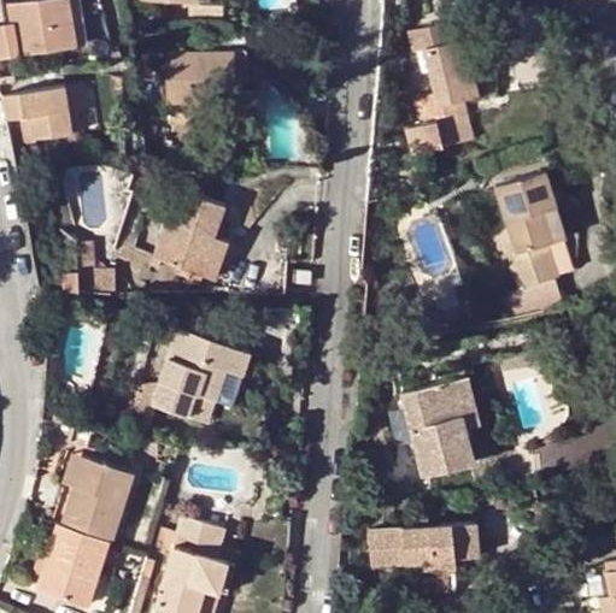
[(10,23),(0,23),(0,57),(76,49),(69,0),(45,0),(9,5),(10,23)]
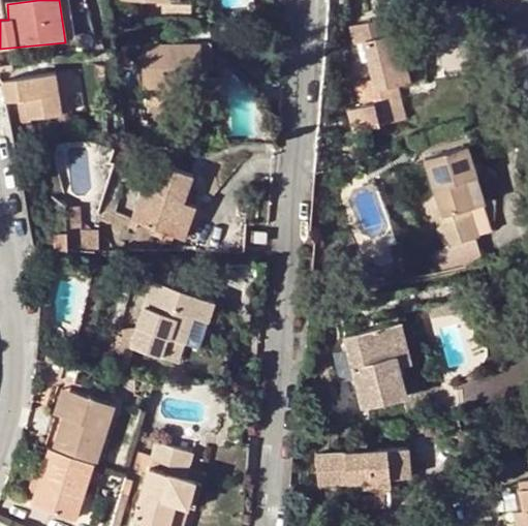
[(387,36),(393,35),(389,19),(382,21),(387,36)]
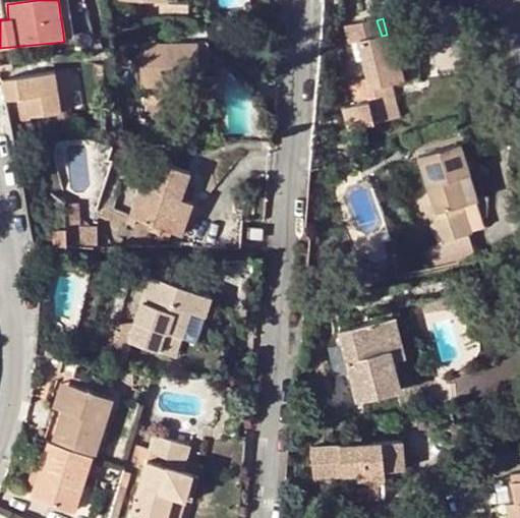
[(400,81),(387,35),(382,36),(377,20),(343,30),(349,48),(357,46),(369,91),(387,84),(400,81)]
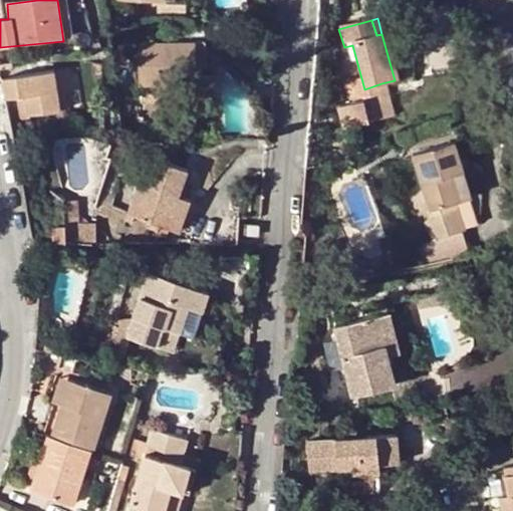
[(197,86),(196,68),(196,44),(137,46),(138,88),(197,86)]
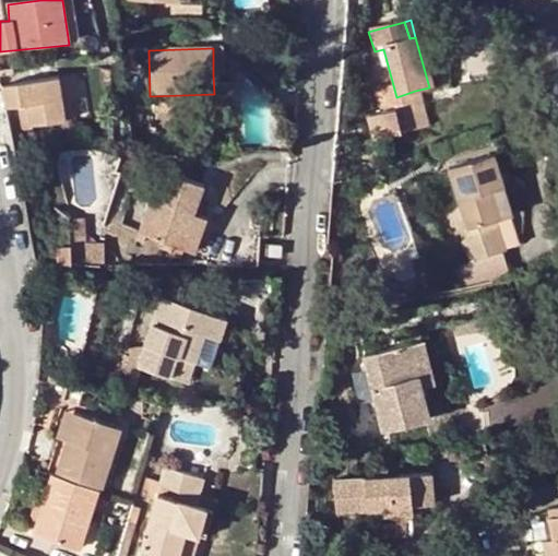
[(213,48),(213,74),(225,74),(224,48),(213,48)]
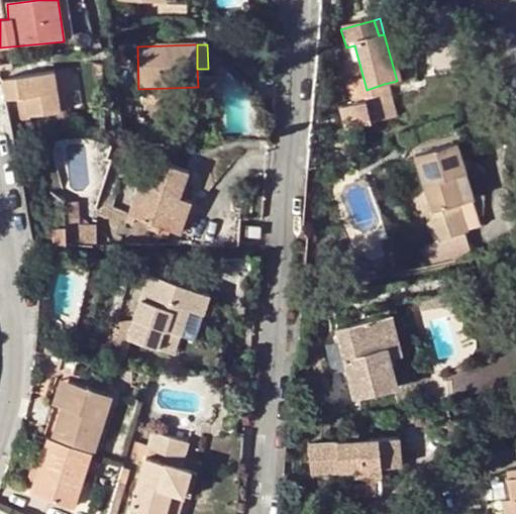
[(57,72),(1,80),(5,100),(26,97),(29,117),(63,112),(57,72)]
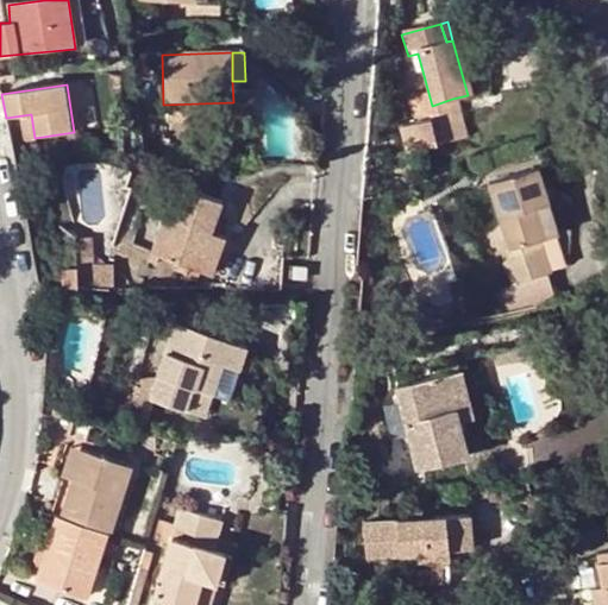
[(432,106),(437,120),(457,114),(452,99),(432,106)]
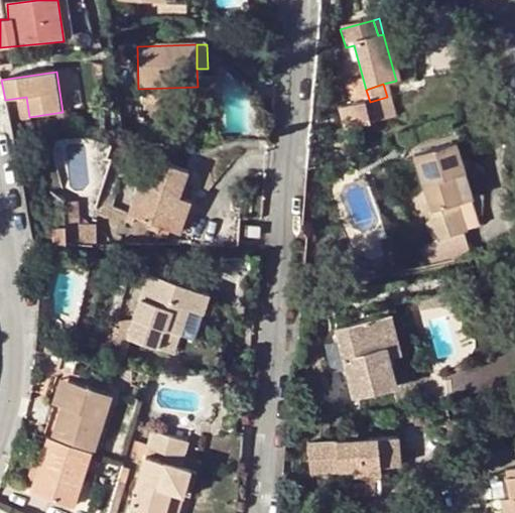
[(393,119),(387,97),(370,102),(363,104),(369,125),(393,119)]
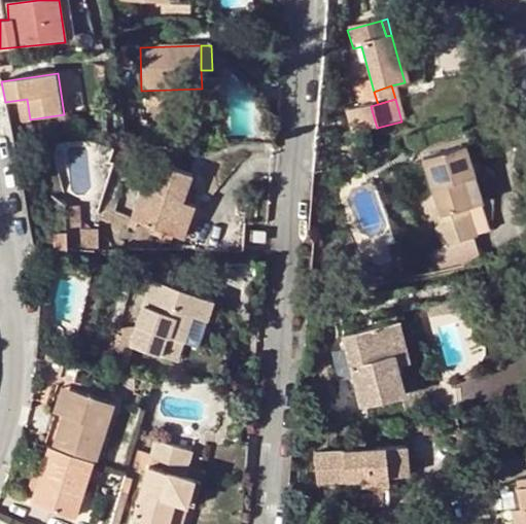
[(464,148),(423,162),(441,217),(464,210),(481,206),(464,148)]
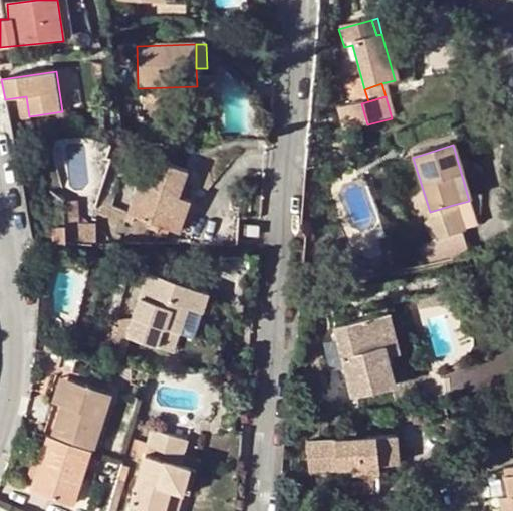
[(187,172),(149,159),(129,217),(177,234),(189,202),(178,198),(187,172)]
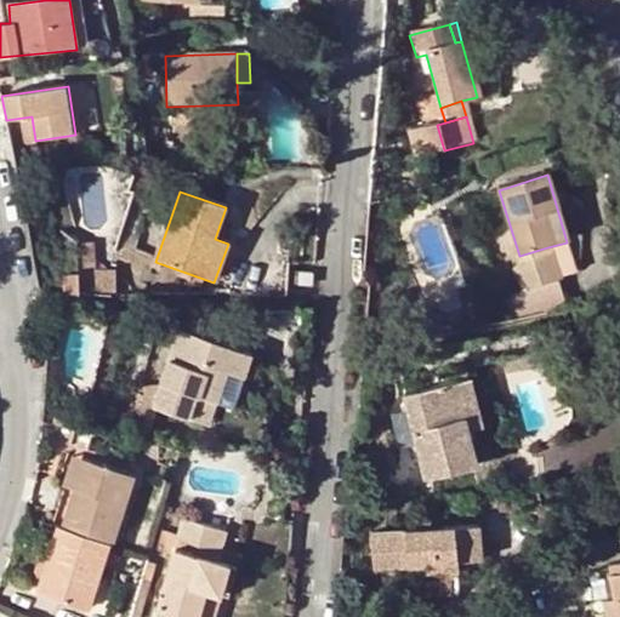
[(78,246),(78,297),(115,297),(115,274),(95,274),(95,246),(78,246)]
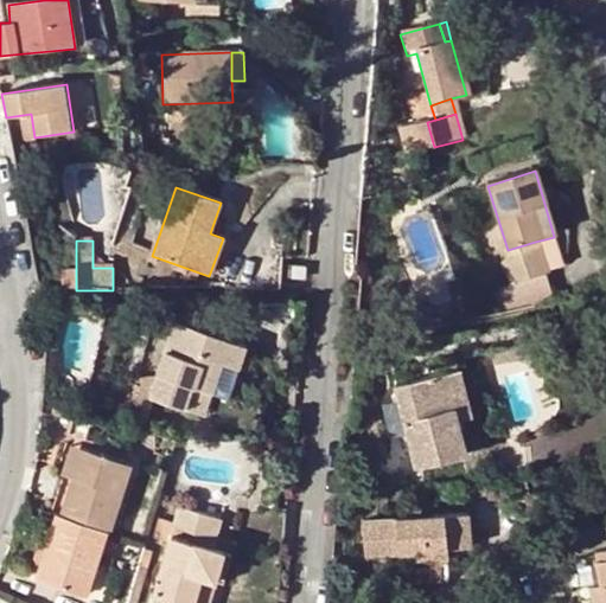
[(536,250),(535,242),(508,250),(510,258),(536,250)]
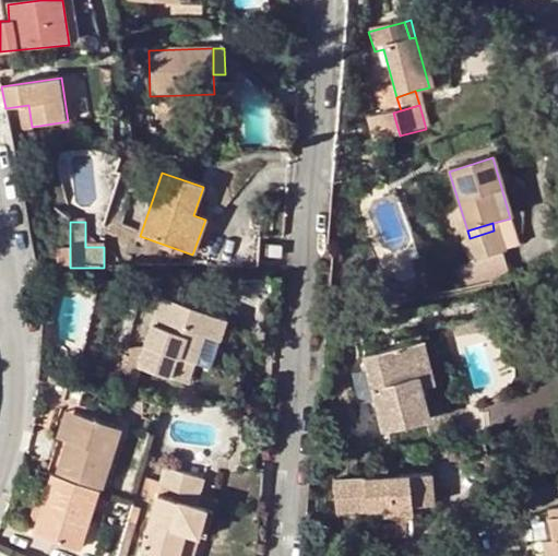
[(501,255),(494,231),(470,238),(463,240),(470,264),(501,255)]
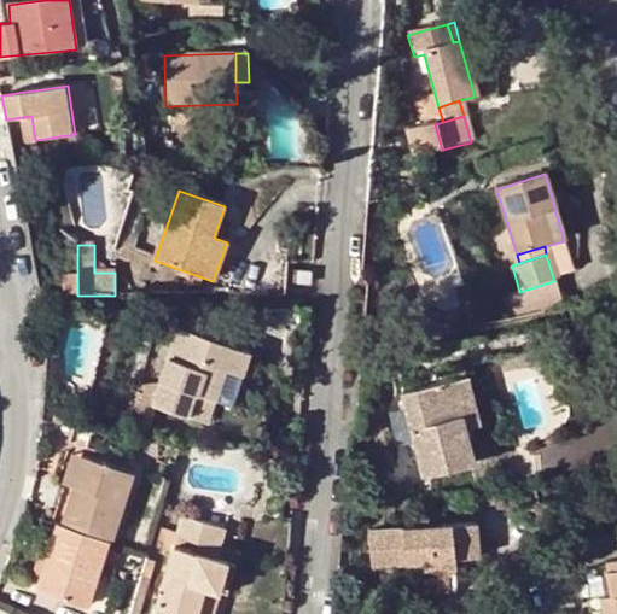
[(310,275),(294,275),(294,287),(310,287),(310,275)]
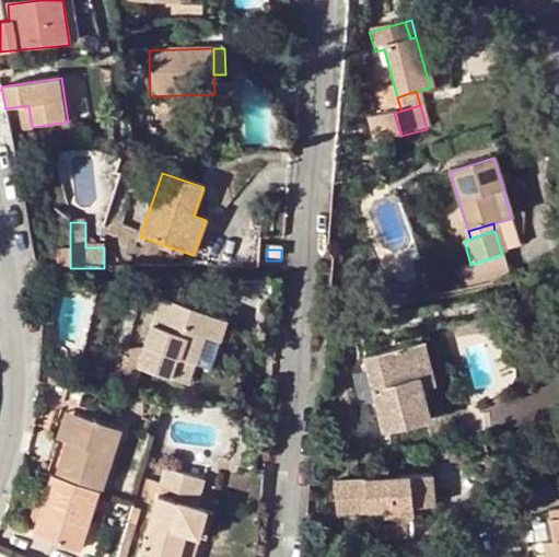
[(163,302),(154,329),(166,332),(175,305),(163,302)]
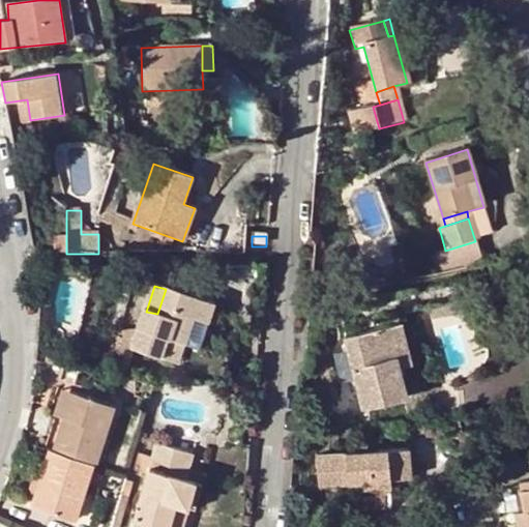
[(214,304),(166,289),(157,314),(146,312),(133,351),(163,361),(169,342),(180,346),(200,351),(214,304)]
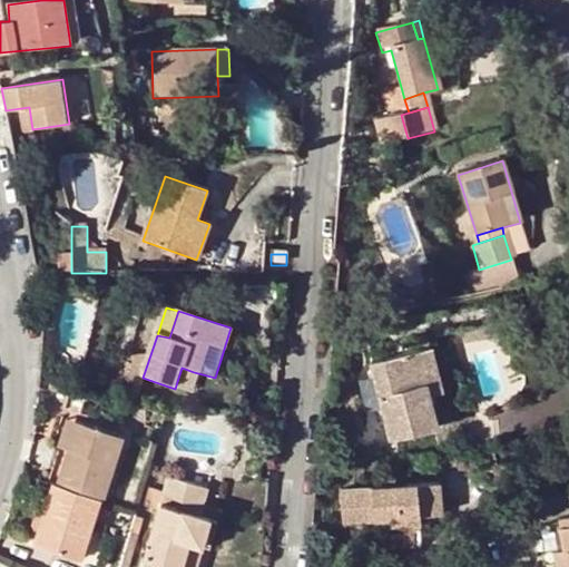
[(432,350),(370,364),(388,441),(434,431),(427,399),(442,396),(432,350)]
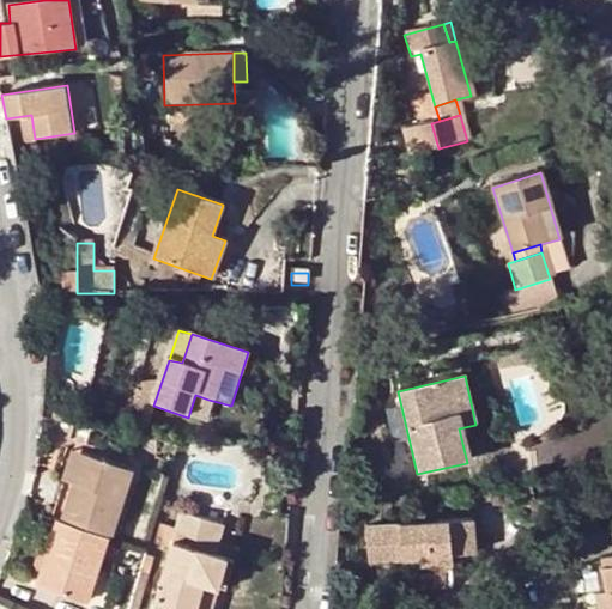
[(203,421),(208,400),(195,395),(188,418),(203,421)]
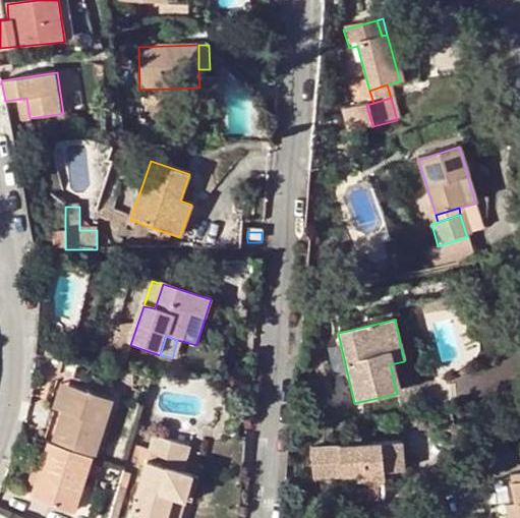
[(70,387),(53,444),(93,456),(93,454),(97,454),(113,400),(70,387)]
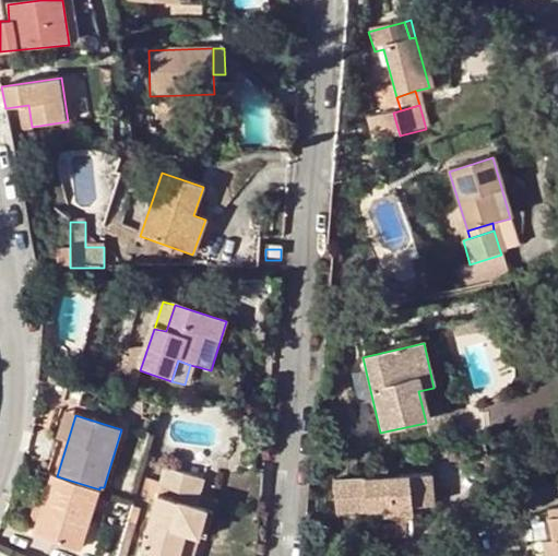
[(168,471),(145,552),(157,555),(179,555),(186,536),(197,539),(204,542),(212,516),(198,511),(206,483),(168,471)]
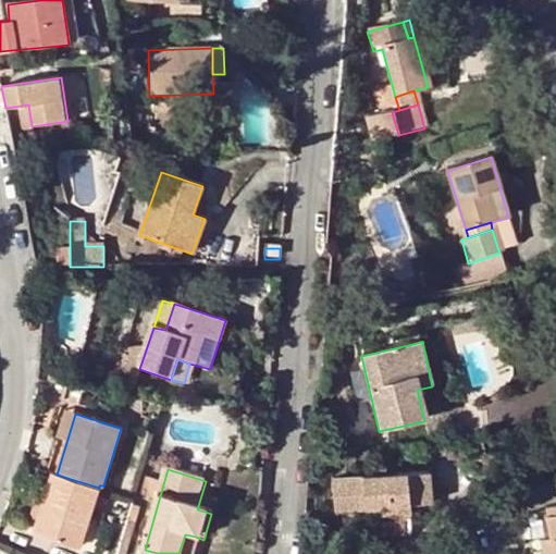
[(259,471),(209,475),(207,490),(211,492),(207,506),(245,506),(245,520),(256,526),(259,471)]
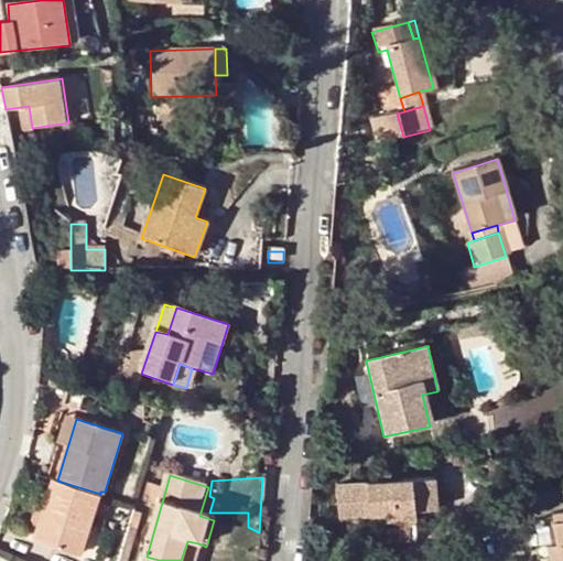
[(82,552),(100,494),(57,481),(53,479),(34,538),(82,552)]
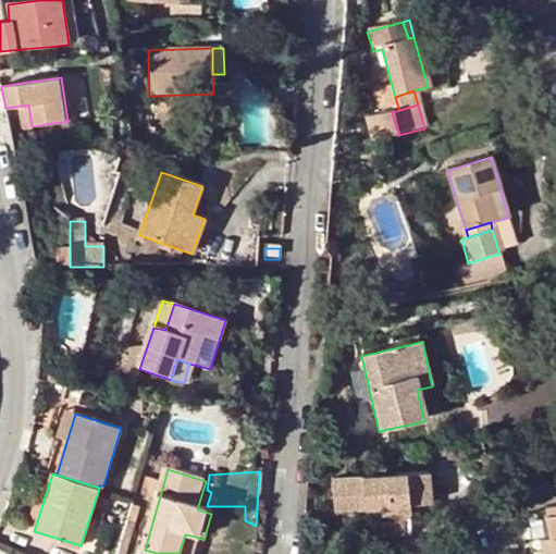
[(334,511),(367,508),(409,505),(429,503),(427,475),(332,482),(334,511)]
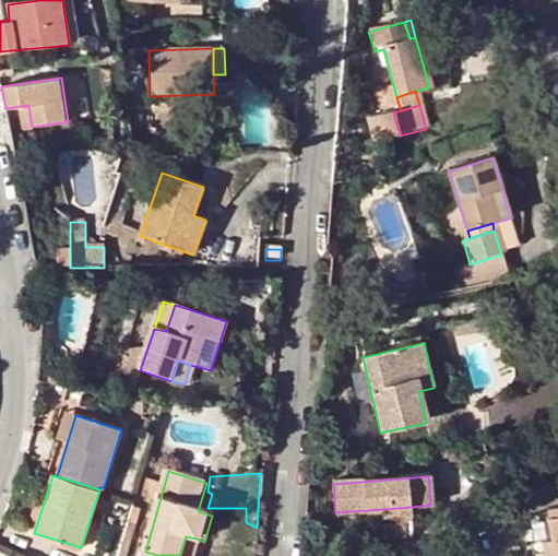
[(411,507),(368,510),(368,520),(411,516),(411,507)]
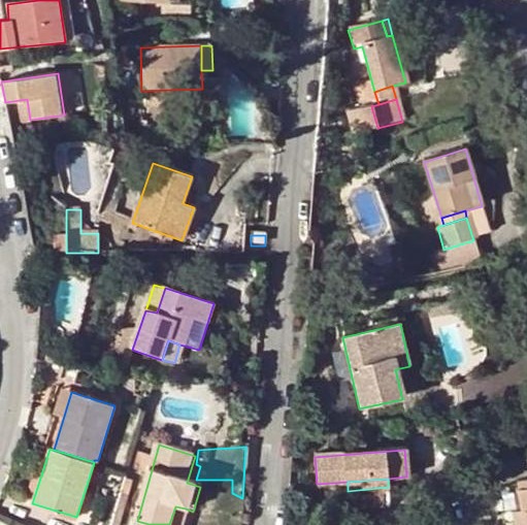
[(526,524),(526,481),(518,483),(522,511),(523,520),(515,522),(515,524),(526,524)]
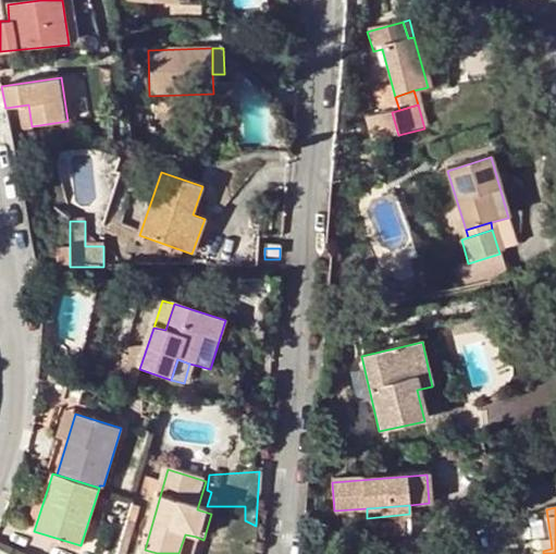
[(190,553),(196,537),(185,534),(178,553),(157,553),(145,550),(144,553),(190,553)]
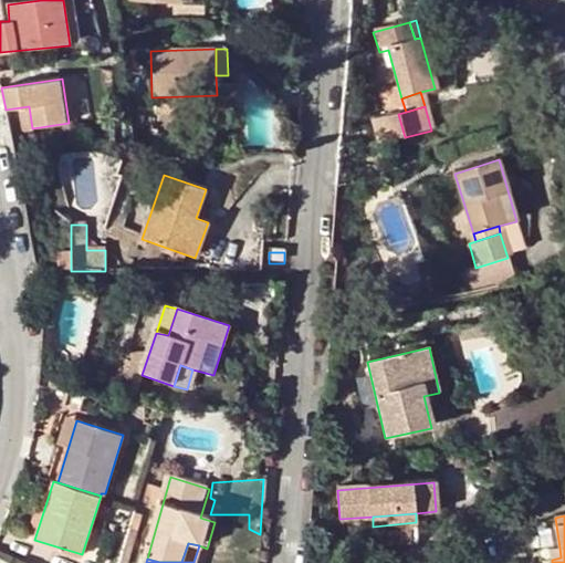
[(561,558),(560,548),(550,550),(552,560),(561,558)]
